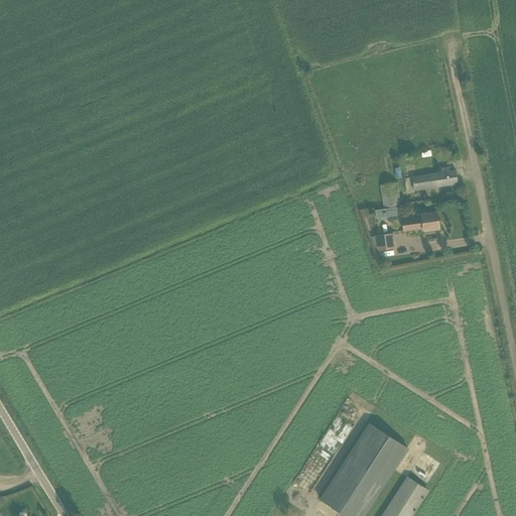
[(441,172),(412,177),(413,190),(414,191),(420,189),(447,185),(458,184),(456,171),(449,171),(441,172)]
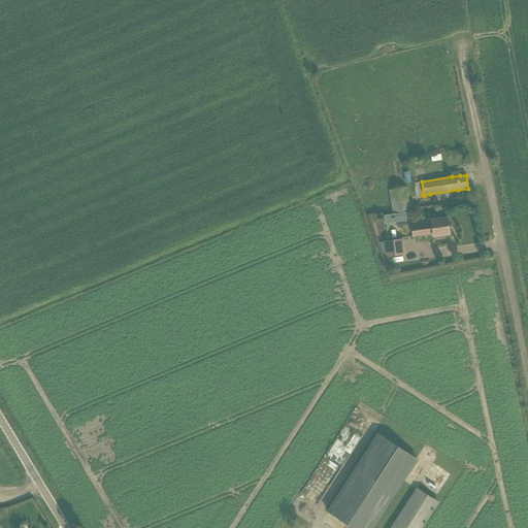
[(389,191),(393,215),(410,211),(406,188),(389,191)]
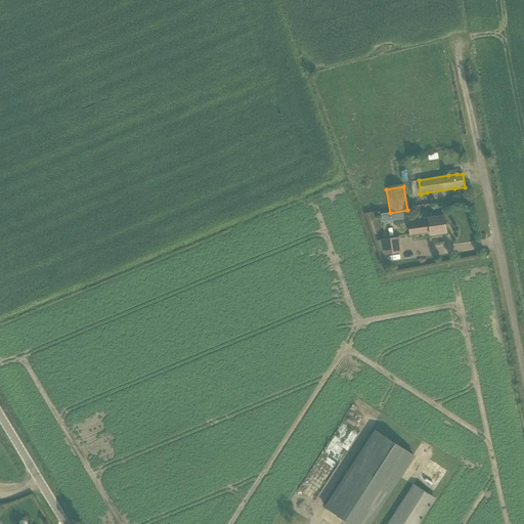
[(391,221),(390,213),(381,214),(382,222),(391,221)]
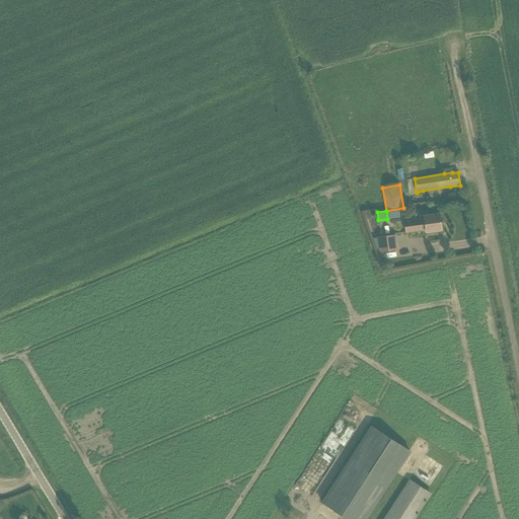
[(426,229),(426,232),(442,230),(439,214),(424,216),(424,220),(404,222),(405,232),(426,229)]
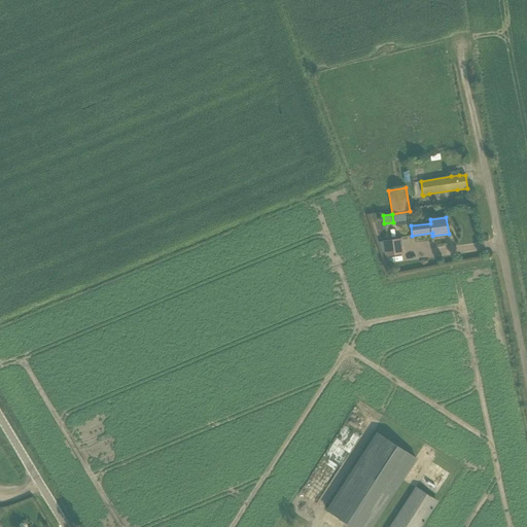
[(383,242),(385,256),(403,253),(401,239),(383,242)]
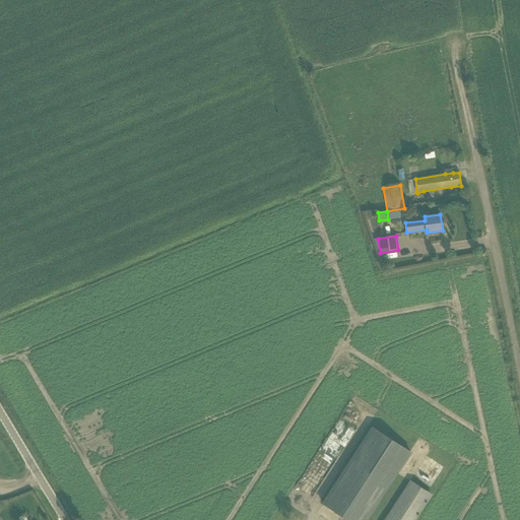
[(339,456),(355,429),(340,419),(323,446),(339,456)]
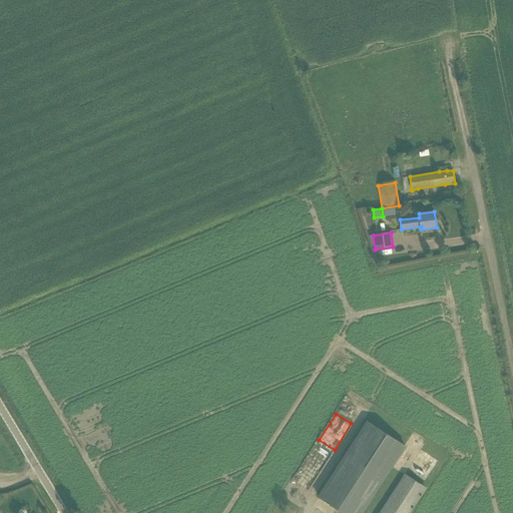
[(360,512),(405,446),(368,422),(319,497),(342,512),(360,512)]
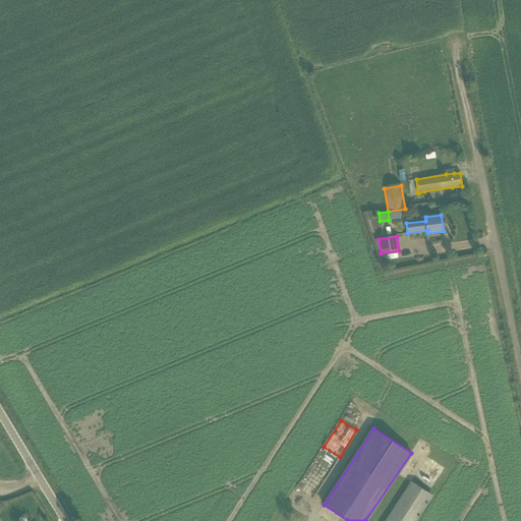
[(386,520),(416,520),(432,496),(411,481),(386,520)]
